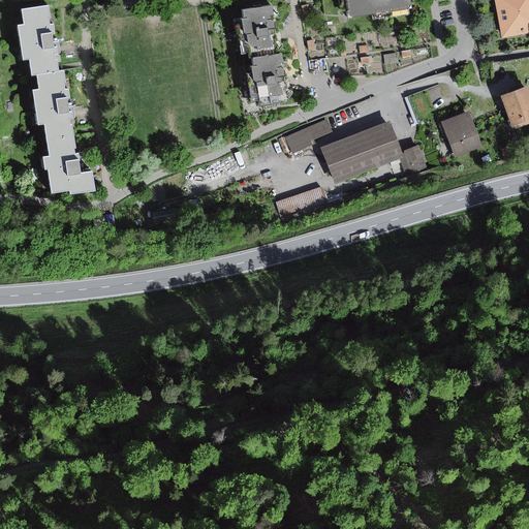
[(408,0),(344,0),(347,17),(410,7),(408,0)]
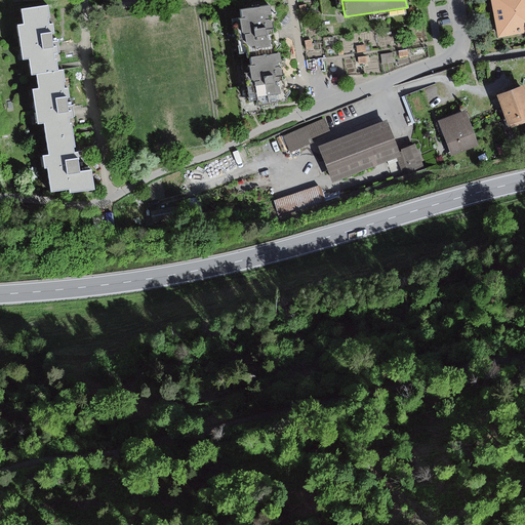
[(524,0),(491,0),(498,37),(524,32),(524,0)]
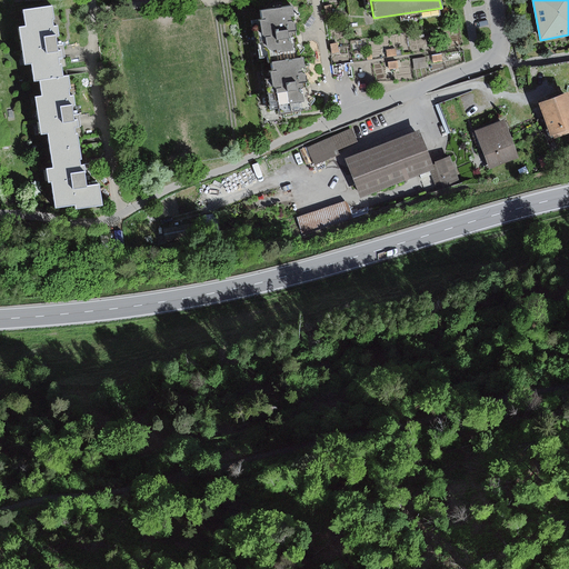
[(33,82),(40,81),(63,78),(61,65),(60,65),(59,58),(62,58),(61,50),(58,50),(58,47),(56,36),(59,36),(58,26),(53,26),(52,19),(55,19),(52,6),(23,9),(26,26),(19,27),(25,66),(31,65),(33,82)]
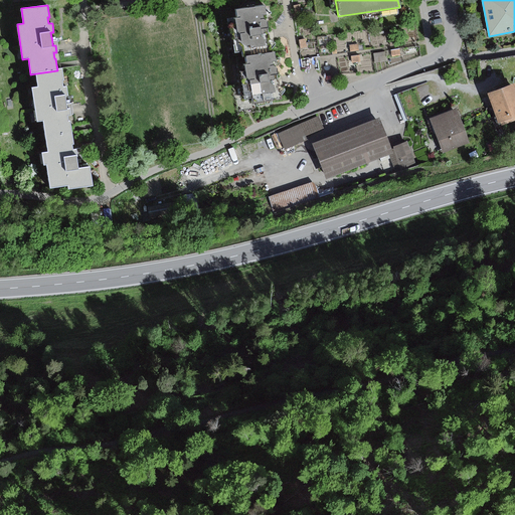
[(242,56),(244,56),(265,53),(264,38),(262,38),(261,34),(264,32),(264,30),(263,28),(267,28),(266,21),(262,19),(261,15),(265,14),(264,6),(234,10),(235,18),(233,18),(235,32),(239,34),(242,56)]
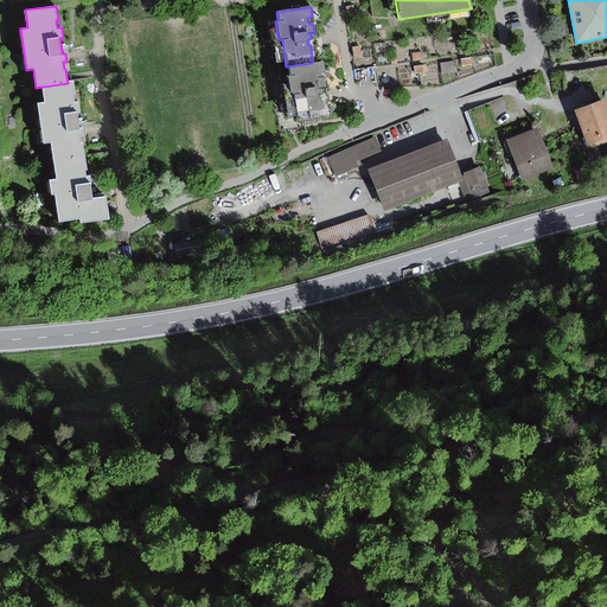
[(332,16),(325,24),(330,27),(337,18),(332,16)]
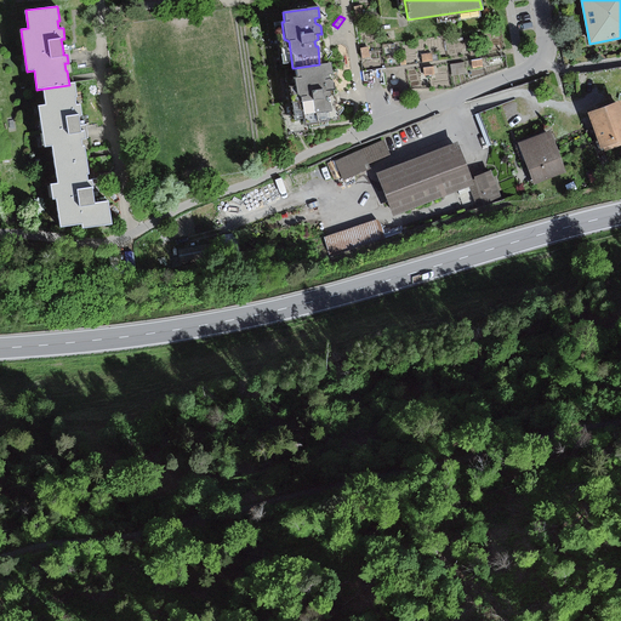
[(329,63),(319,64),(295,68),(297,78),(294,78),(296,95),(300,97),(303,125),(337,120),(336,109),(334,109),(334,103),(335,103),(334,97),(329,92),(328,91),(334,90),(332,83),(328,79),(328,74),(330,73),(329,63)]
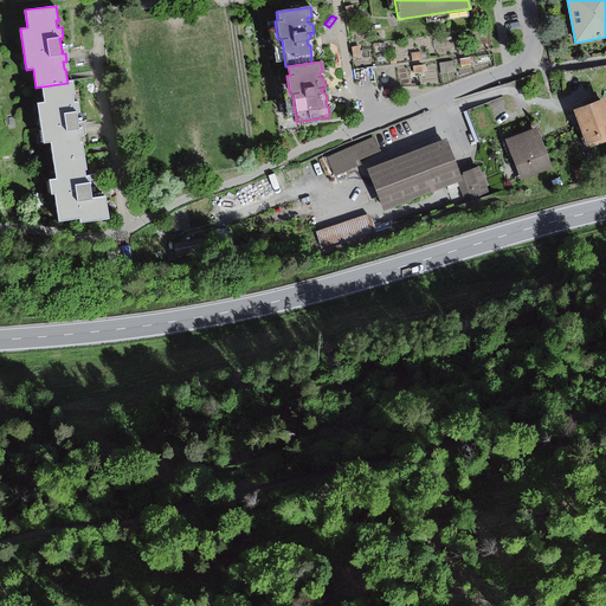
[(51,141),(53,158),(85,154),(83,141),(82,142),(81,136),(84,136),(83,127),(79,127),(79,124),(78,113),(81,113),(79,102),(73,103),(72,94),(75,94),(72,82),(68,83),(43,86),(45,103),(38,104),(43,142),(51,141)]
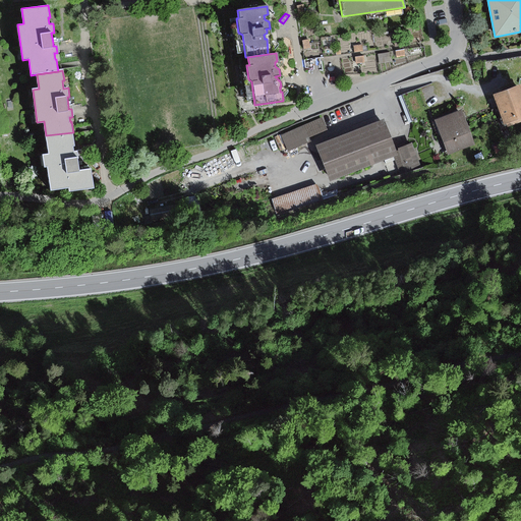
[(520,84),(494,95),(505,125),(507,124),(508,127),(520,122),(520,84)]
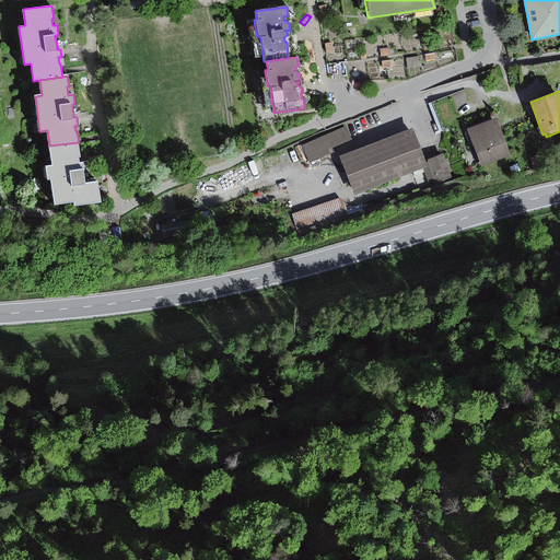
[(432,103),(429,104),(440,132),(443,130),(432,103)]
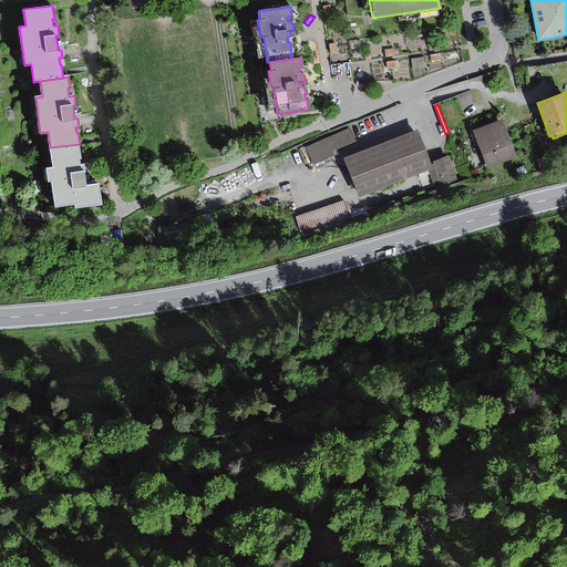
[(503,120),(474,131),(487,167),(517,156),(503,120)]
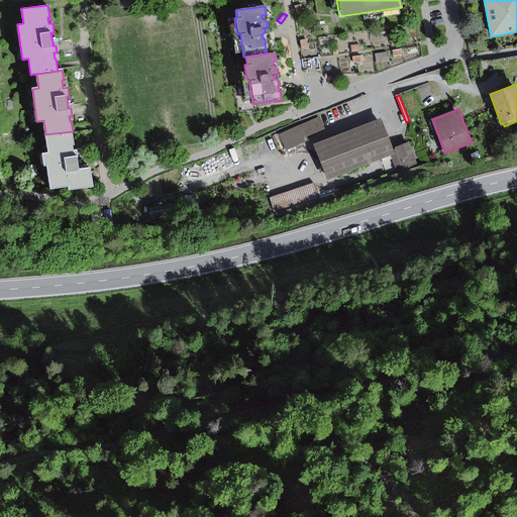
[(318,116),(278,133),(285,149),(308,140),(306,135),(324,128),(318,116)]
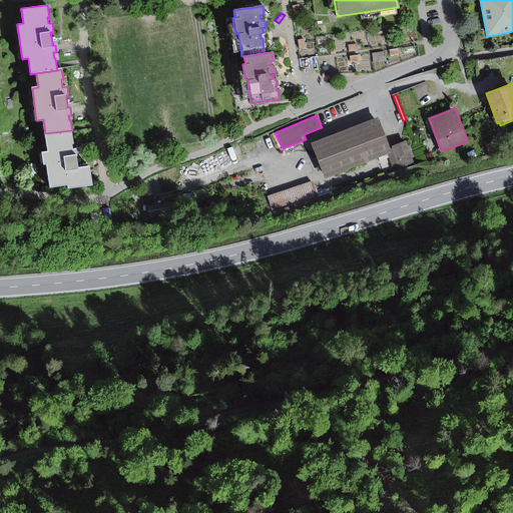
[(391,147),(380,117),(313,143),(326,177),(388,153),(393,151),(391,147)]
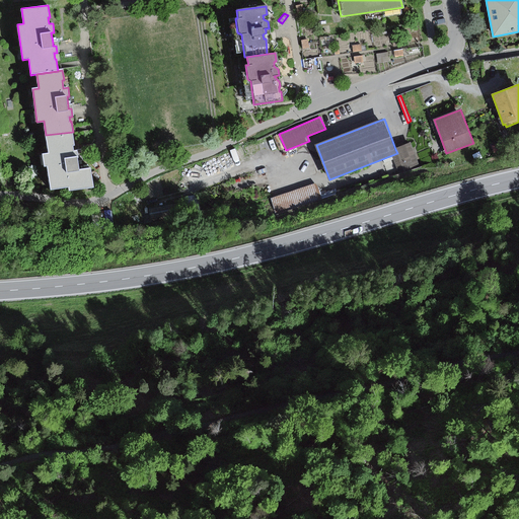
[(75,145),(73,132),(46,135),(49,153),(43,154),(44,166),(48,166),(51,191),(68,188),(69,192),(94,188),(91,167),(79,169),(77,154),(77,149),(74,150),(73,146),(75,145)]
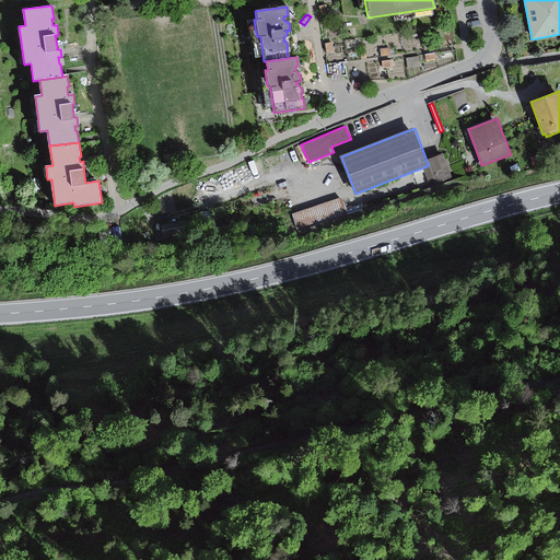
[(427,161),(429,165),(423,167),(431,188),(453,181),(443,153),(427,161)]
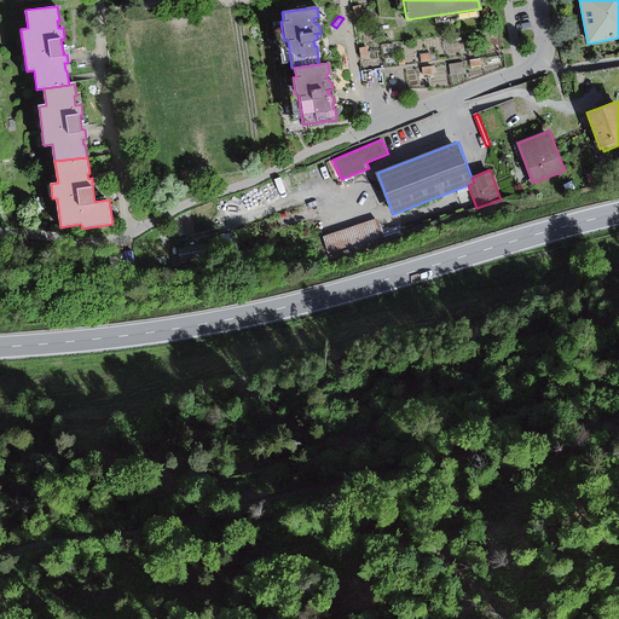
[(601,171),(588,175),(590,183),(603,179),(601,171)]
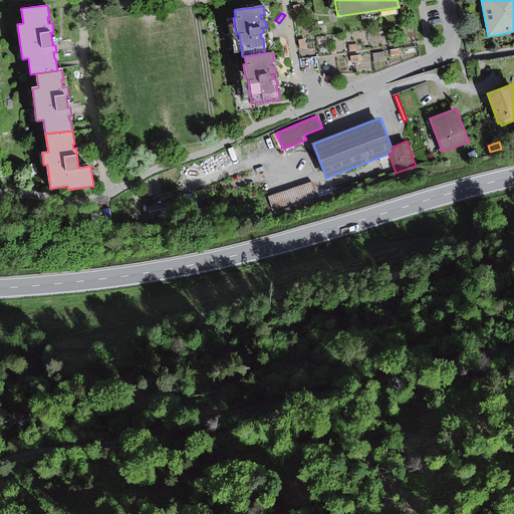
[(475,151),(468,154),(471,160),(477,157),(475,151)]
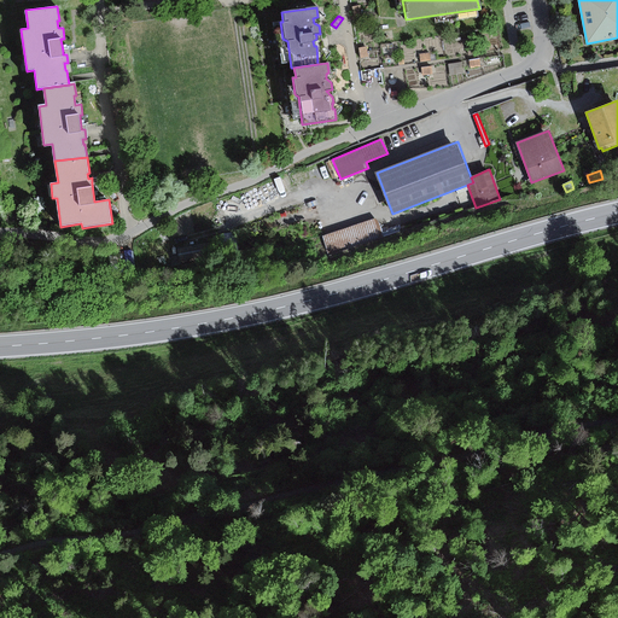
[(375,219),(322,238),(328,256),(383,238),(375,219)]
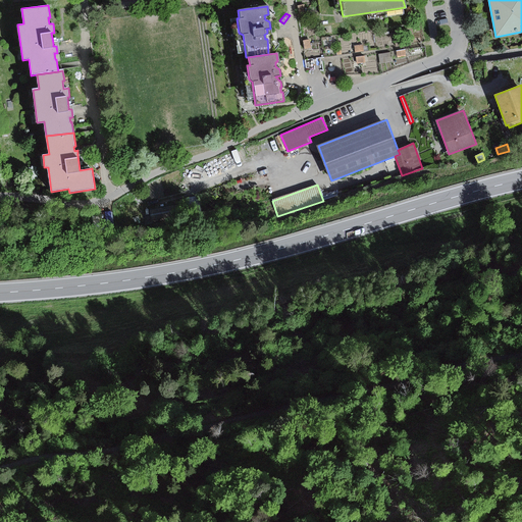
[(199,196),(185,198),(188,213),(201,211),(199,196)]
